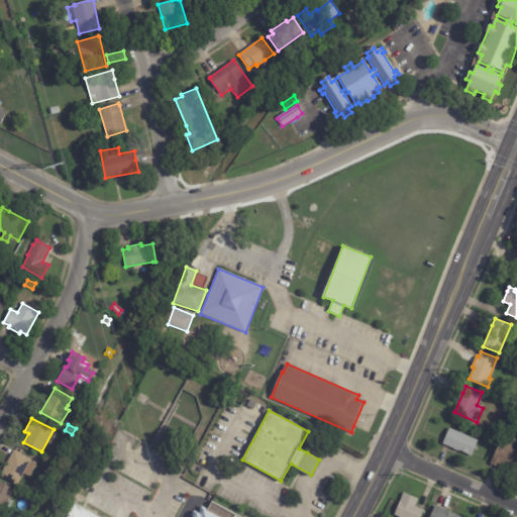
[(458,450),(443,443),(449,428),(479,440),(472,455),(458,450)]
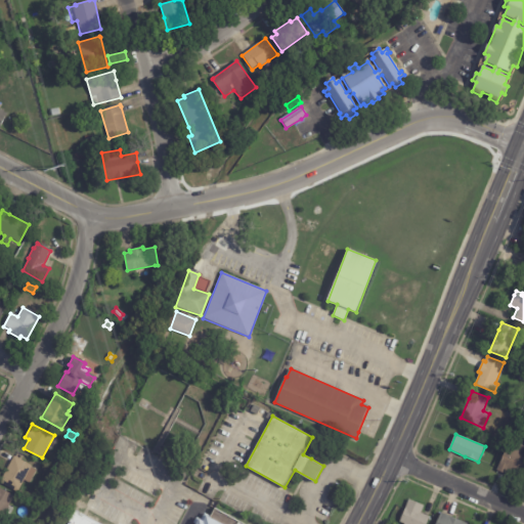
[(523,473),(512,468),(509,467),(506,474),(496,470),(507,446),(512,449),(515,442),(523,445),(523,448),(522,453),(523,454),(523,473)]
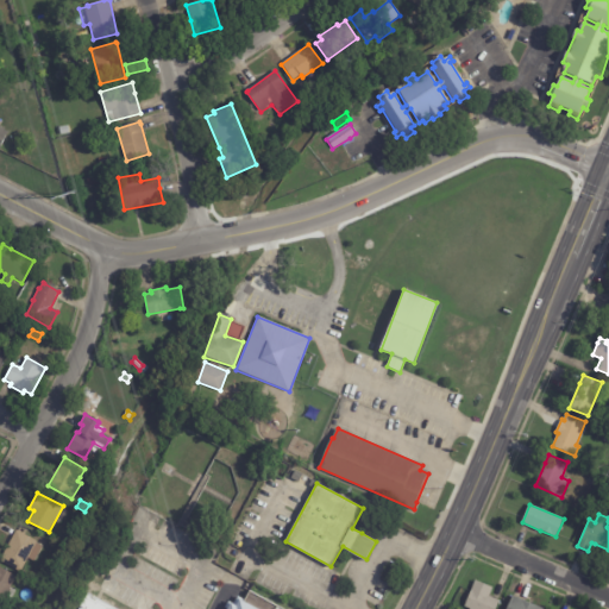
[(36,541),(36,542),(43,546),(35,562),(27,558),(20,572),(0,560),(0,558),(16,529),(36,541)]
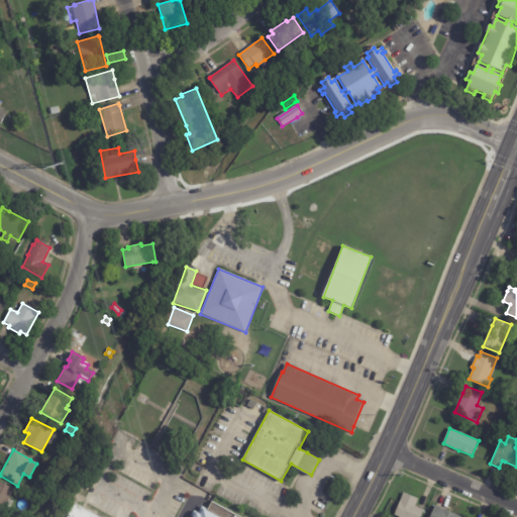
[(8,499),(0,515),(0,481),(13,489),(8,499)]
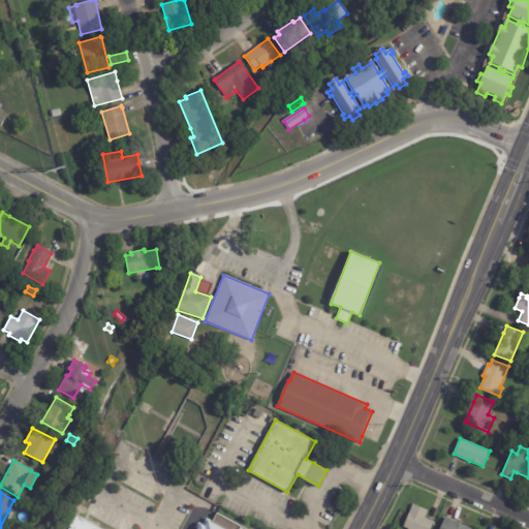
[(429,519),(434,521),(430,528),(408,528),(409,528),(404,526),(413,503),(428,509),(425,518),(429,519)]
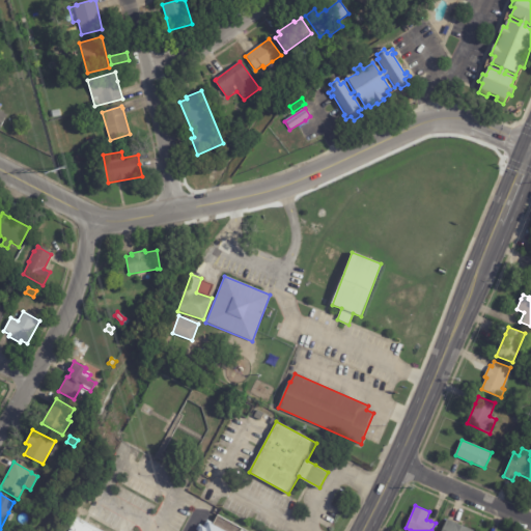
[(198,530),(201,525),(206,528),(210,522),(214,524),(218,515),(247,530),(198,530)]
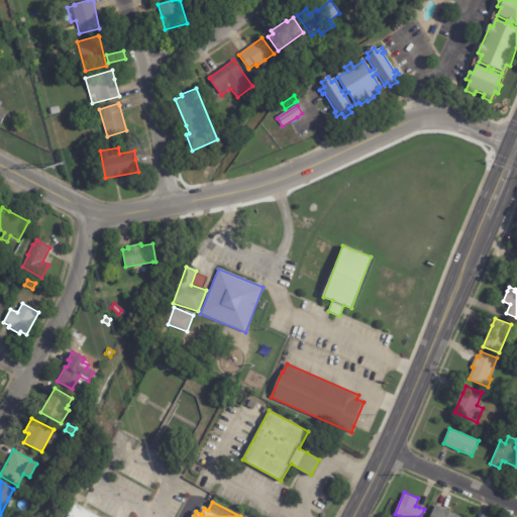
[(83,508),(98,516),(67,516),(75,503),(83,508)]
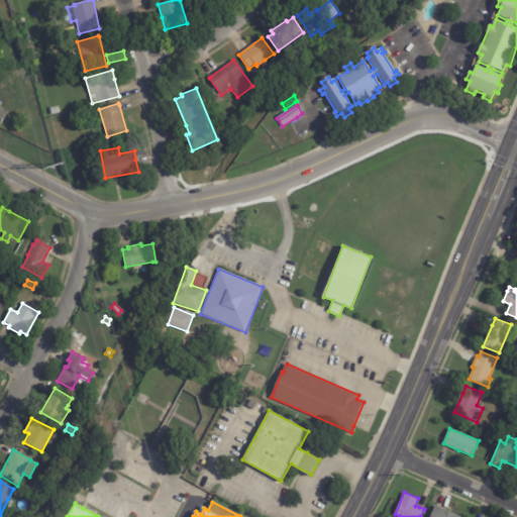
[(437,506),(444,509),(443,510),(459,516),(429,516),(435,505),(437,506)]
